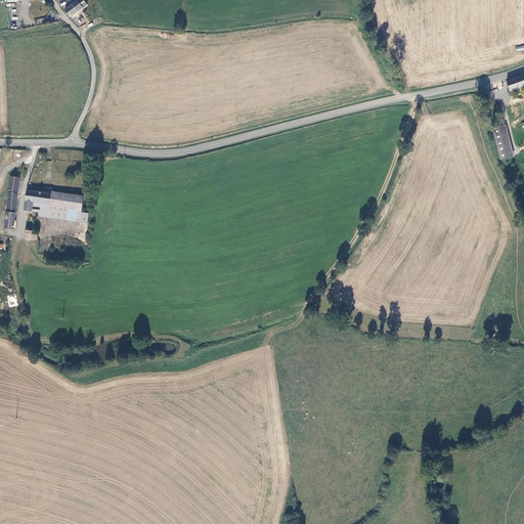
[(84,8),(83,7),(86,4),(83,0),(77,0),(68,7),(66,4),(61,8),(70,18),(84,8)]
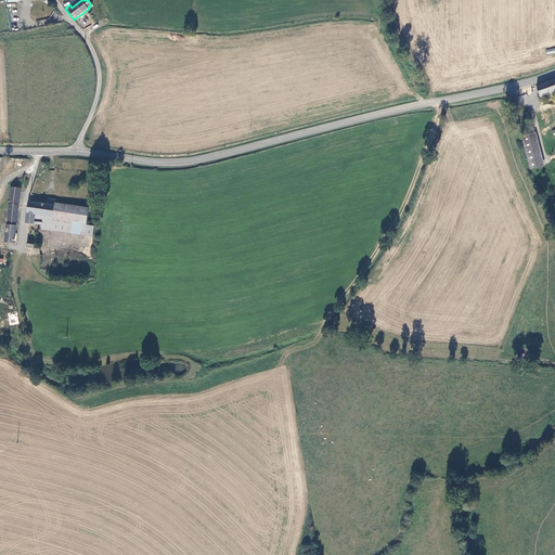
[(554,79),(537,86),(540,97),(554,91),(554,79)]
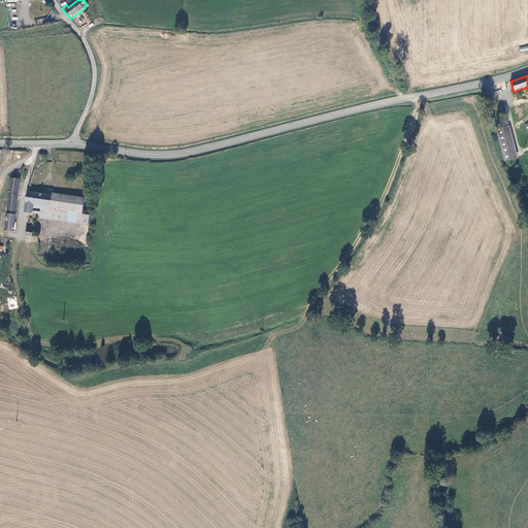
[(505,161),(519,158),(510,126),(497,129),(505,161)]
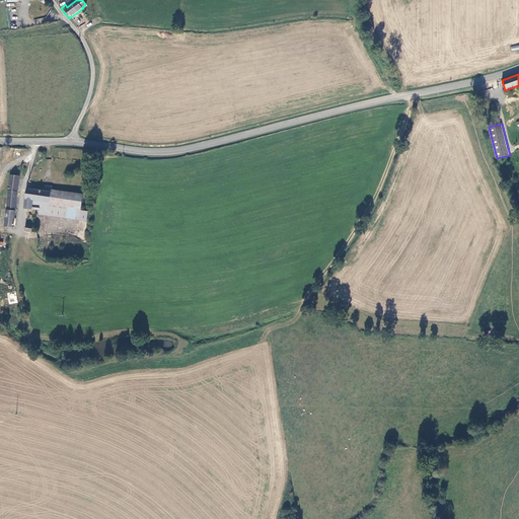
[(14,228),(18,176),(9,175),(4,227),(14,228)]
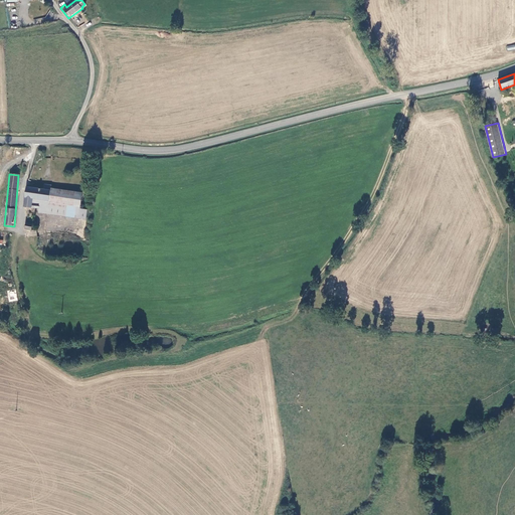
[(48,200),(49,190),(43,189),(25,187),(23,206),(39,208),(39,204),(31,203),(31,198),(48,200)]
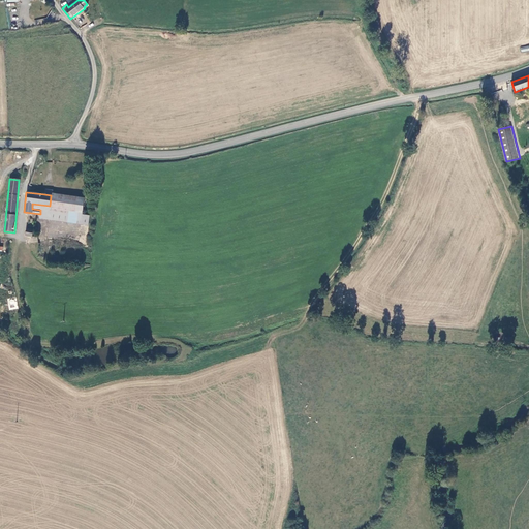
[(51,195),(50,206),(32,204),(32,209),(40,210),(40,214),(39,218),(88,224),(89,215),(83,214),(84,199),(51,195)]
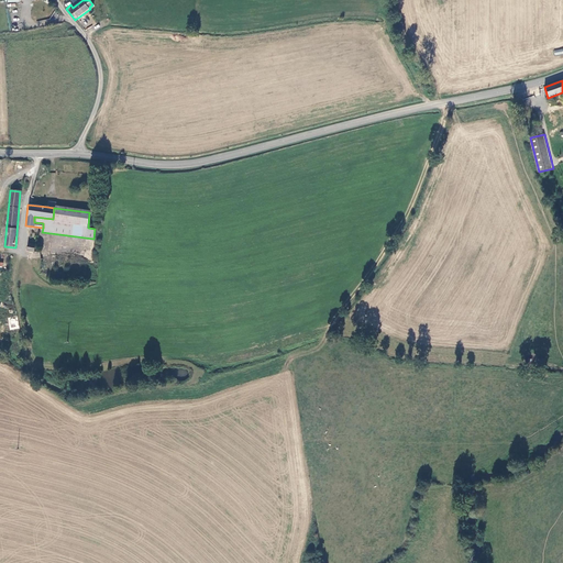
[(10,330),(20,328),(18,316),(8,318),(10,330)]
